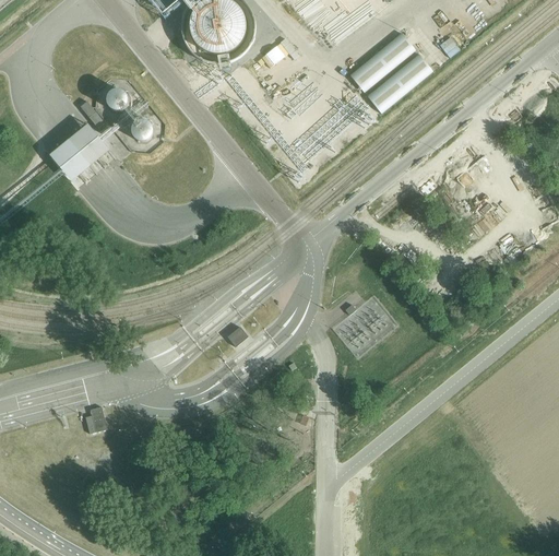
[(182,40),(186,48),(192,55),(199,59),(207,62),(216,63),(224,63),(233,60),(240,56),(246,49),(250,42),(253,34),(253,24),(252,15),(248,7),(242,0),(191,0),(186,6),(182,13),(180,22),(180,32),(182,40)]
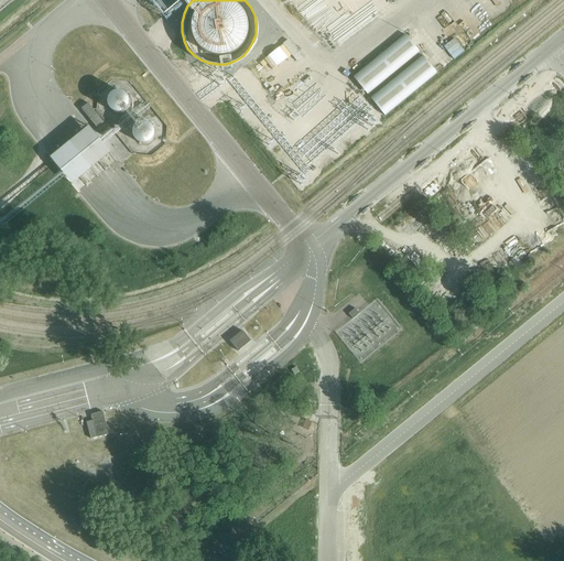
[(420,49),(405,32),(354,75),(368,93),(420,49)]
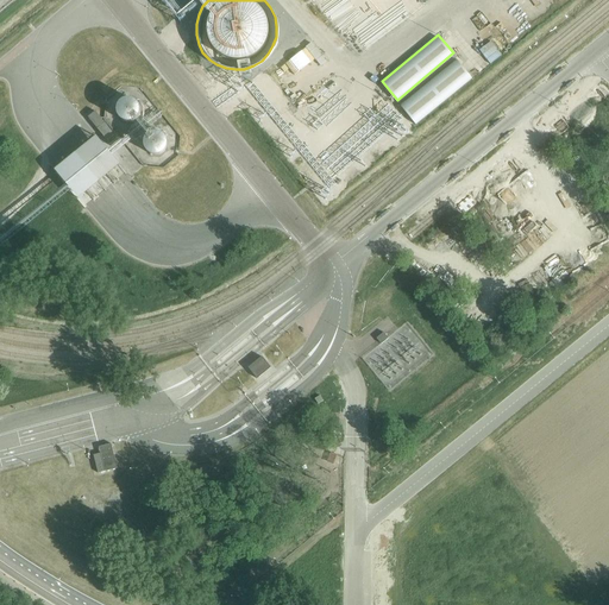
[(482,48),(494,60),(504,50),(493,38),(482,48)]
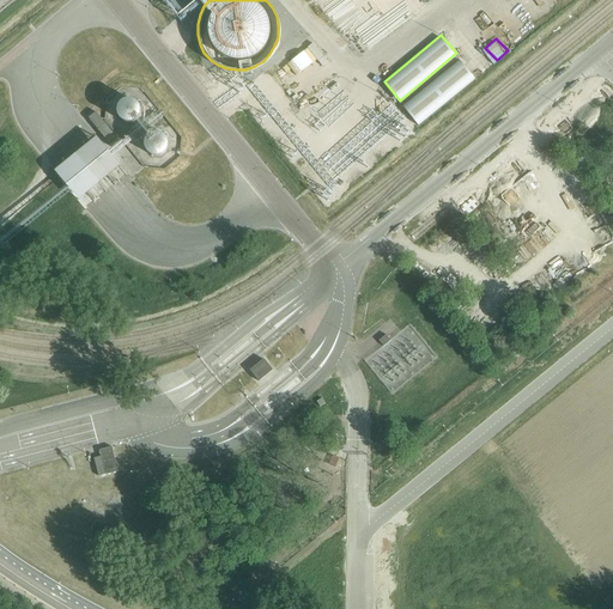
[(460,58),(402,104),(419,123),(475,77),(460,58)]
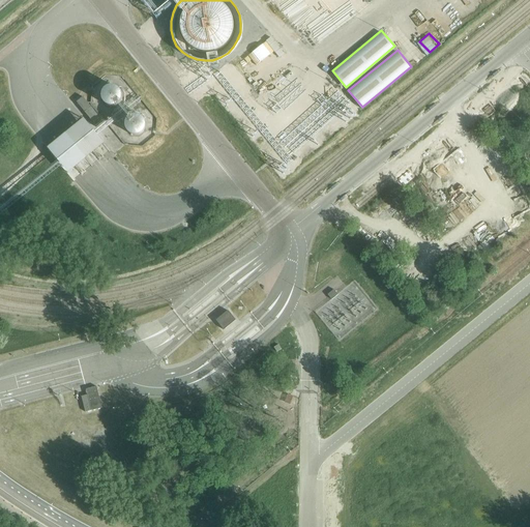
[(100,94),(101,99),(104,103),(108,105),(112,105),(116,104),(119,100),(120,96),(120,91),(117,87),(113,85),(109,84),(104,86),(101,90),(100,94)]
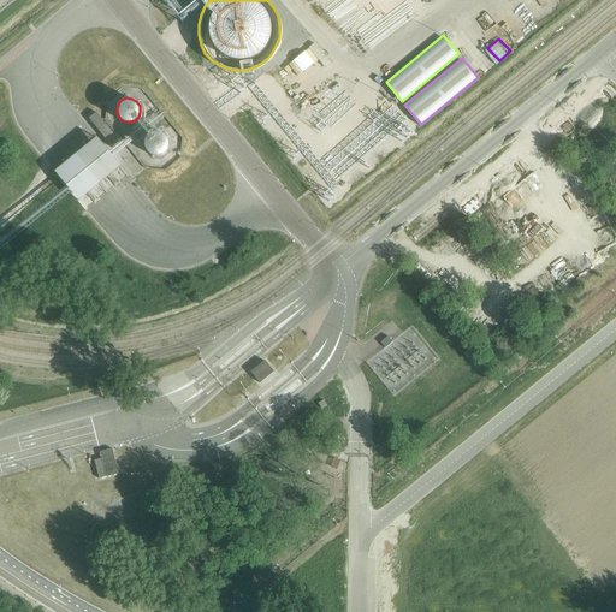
[(99,108),(90,116),(111,138),(119,131),(99,108)]
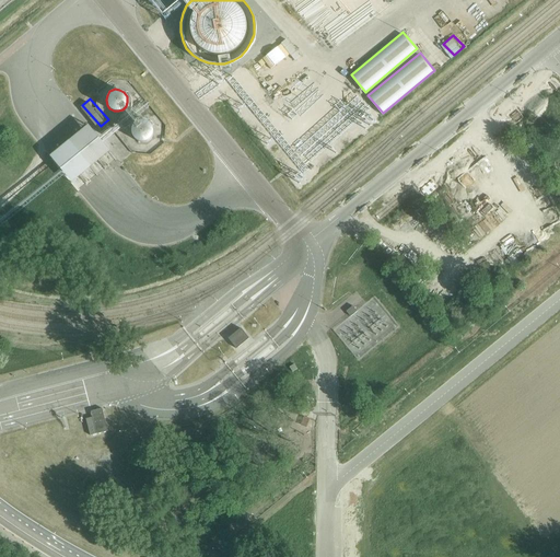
[(369,108),(349,123),(357,132),(376,117),(369,108)]
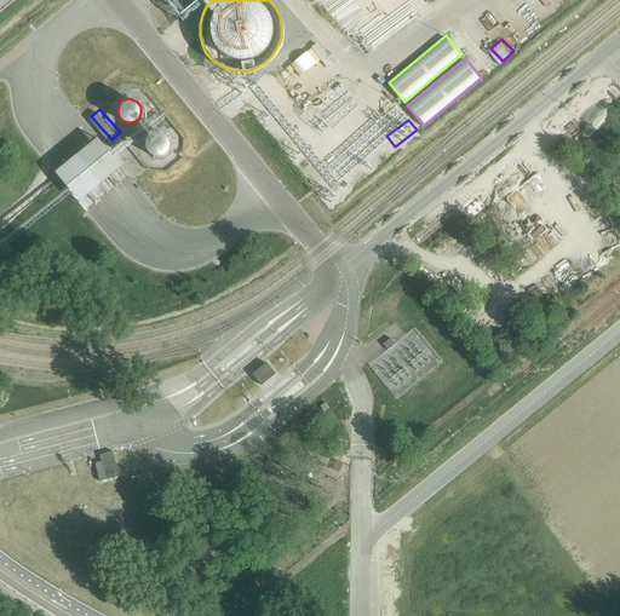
[(144,144),(147,149),(149,154),(154,155),(159,156),(164,154),(167,150),(168,145),(168,139),(165,134),(160,132),(154,132),(149,134),(145,138),(144,144)]
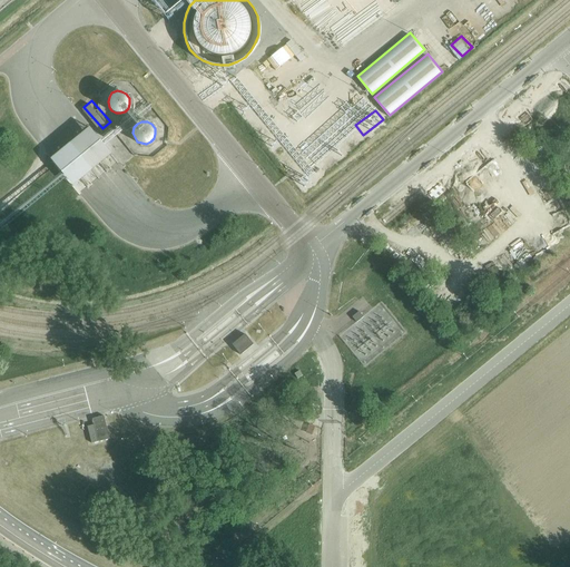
[(340,126),(301,153),(317,176),(356,149),(340,126)]
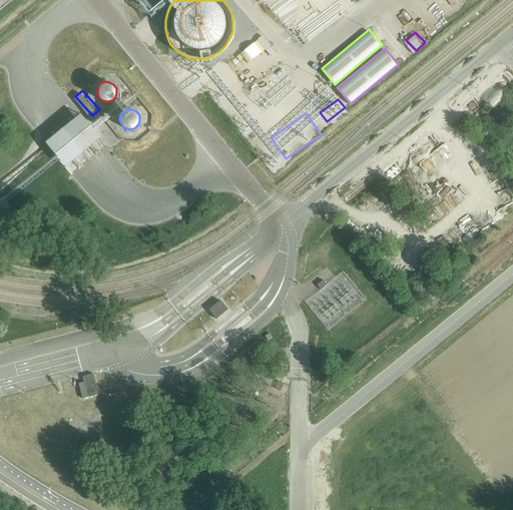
[(80,114),(62,128),(82,152),(99,138),(80,114)]
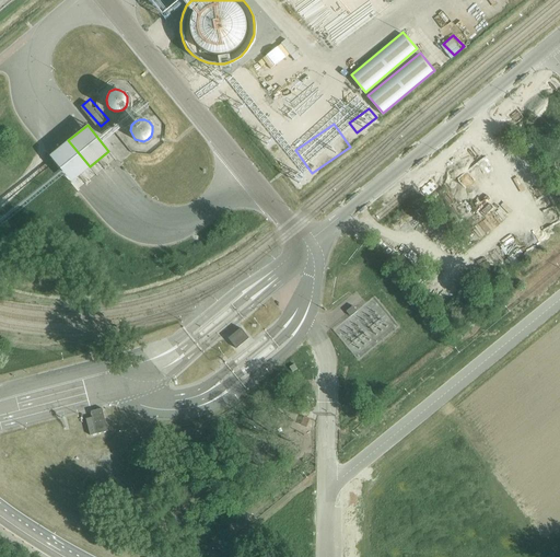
[(244,324),(231,334),(240,345),(253,335),(244,324)]
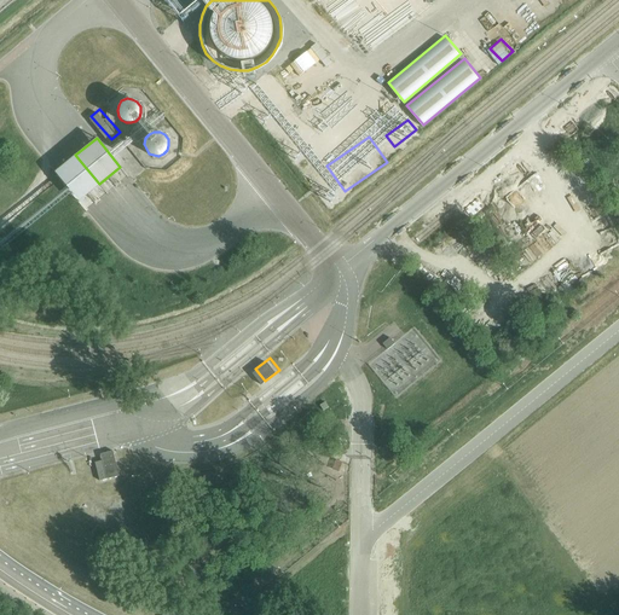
[(253,377),(247,369),(241,375),(247,382),(253,377)]
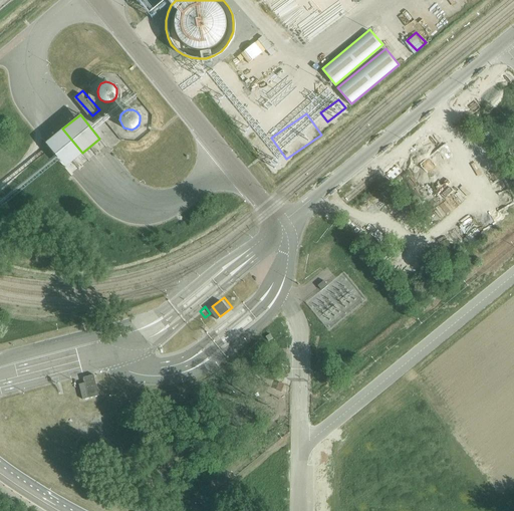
[(99,393),(93,372),(83,374),(84,380),(79,381),(82,397),(99,393)]
